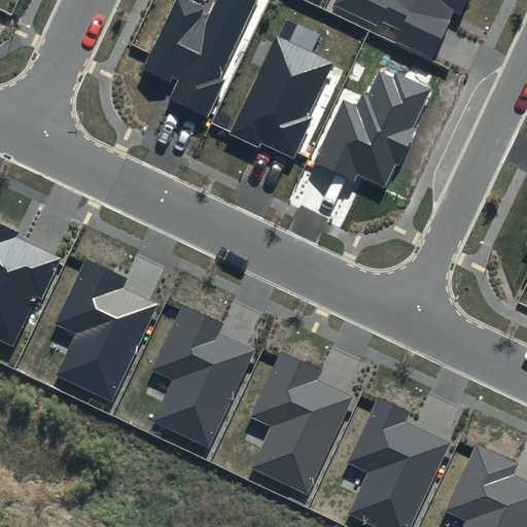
[(221,78),(256,0),(216,0),(207,22),(200,19),(205,8),(185,0),(173,0),(141,70),(170,83),(172,78),(178,80),(170,100),(208,117),(224,80),(221,78)]
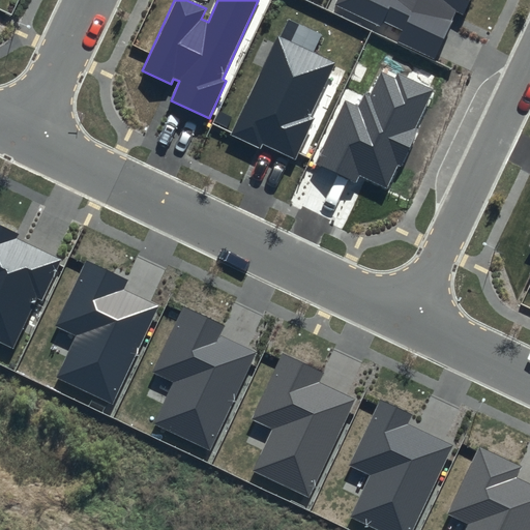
[(472,0),(337,0),(335,5),(380,25),(382,20),(405,30),(399,42),(436,59),(457,15),(465,19),(472,0)]
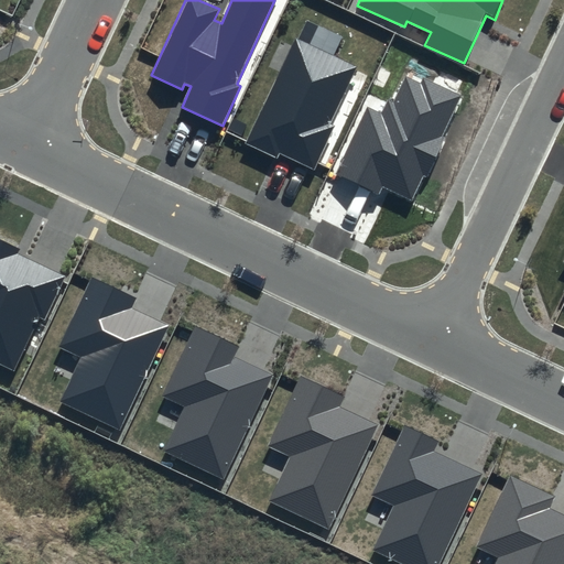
[(357,66),(295,36),(245,143),(277,159),(280,152),(314,169),(335,125),(331,122),(357,66)]
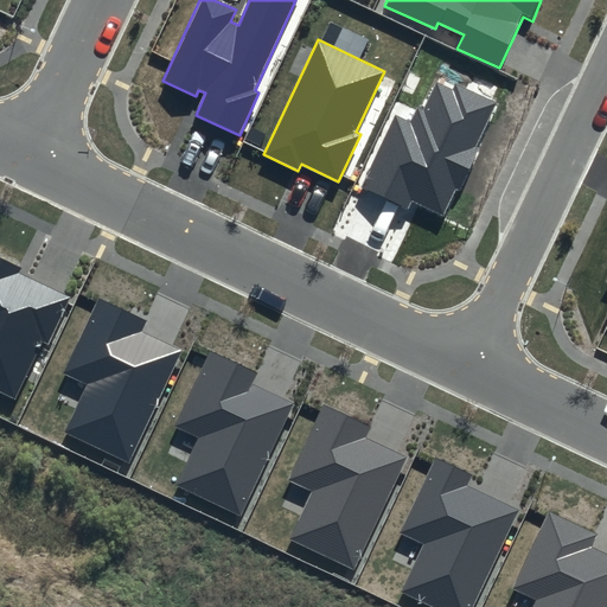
[(395,114),(359,189),(409,212),(413,204),(445,218),(499,102),(455,81),(452,90),(436,83),(425,108),(419,104),(410,121),(395,114)]
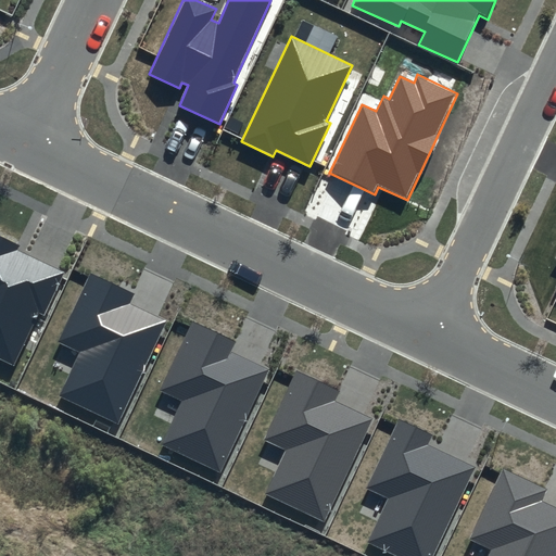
[(17,250),(20,245),(0,236),(0,358),(13,365),(38,312),(45,315),(64,272),(17,250)]
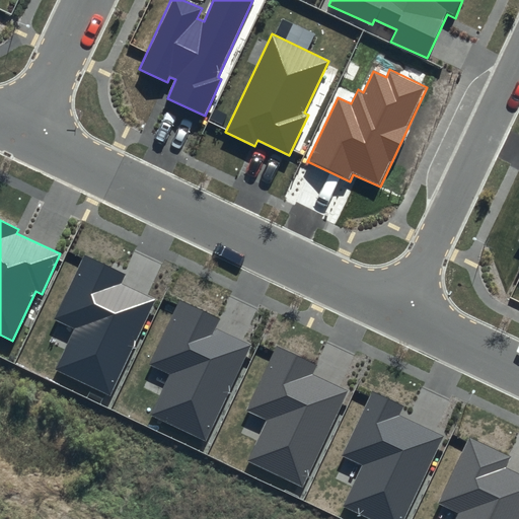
[(126,274),(84,254),(54,319),(75,328),(56,370),(109,395),(155,299),(122,284),(126,274)]
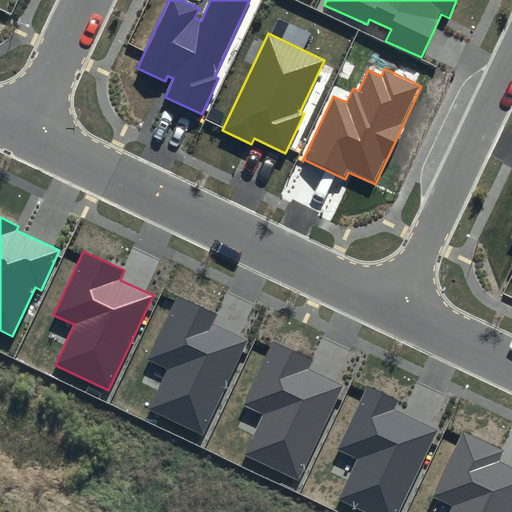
[(218,315),(177,296),(147,359),(168,369),(149,409),(202,434),(247,340),(214,324),(218,315)]
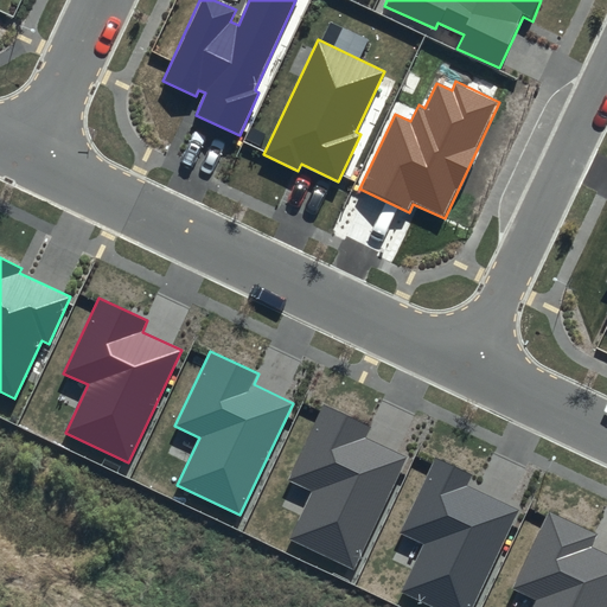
[(371,427),(324,404),(288,480),(312,492),(289,540),(353,569),(406,457),(366,439),(371,427)]
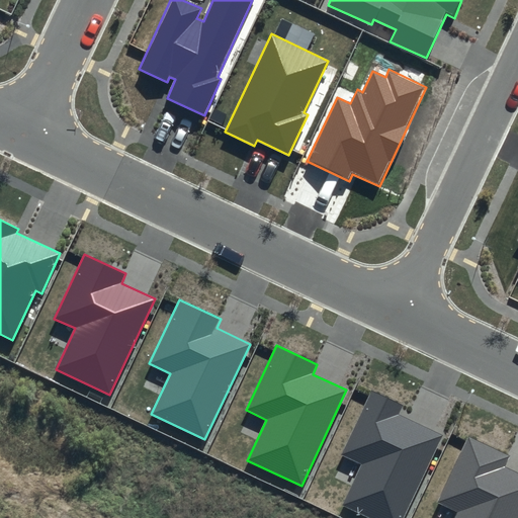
[(404,407),(372,392),(342,455),(362,465),(343,506),(368,517),(403,517),(442,435),(399,415),(404,407)]
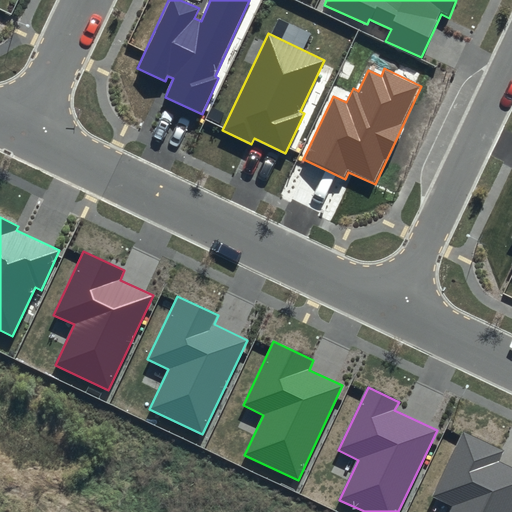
[(503,451),(462,432),(432,496),(452,505),(449,511),(511,511),(511,466),(498,461),(503,451)]
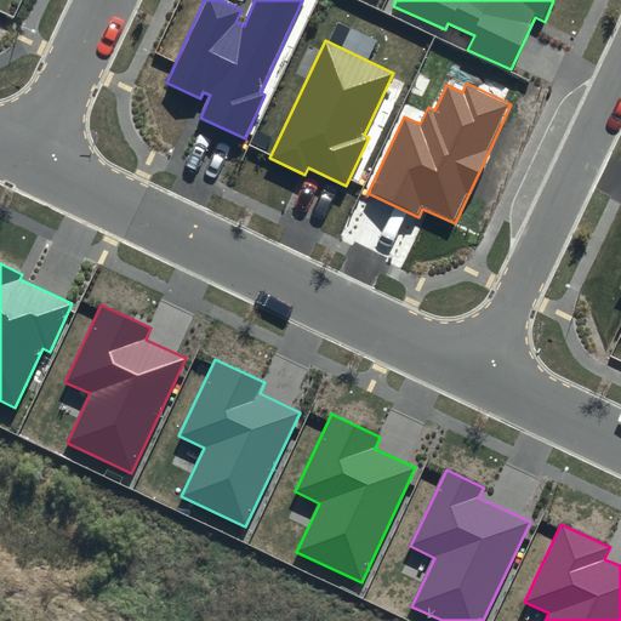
All buildings are outlined.
